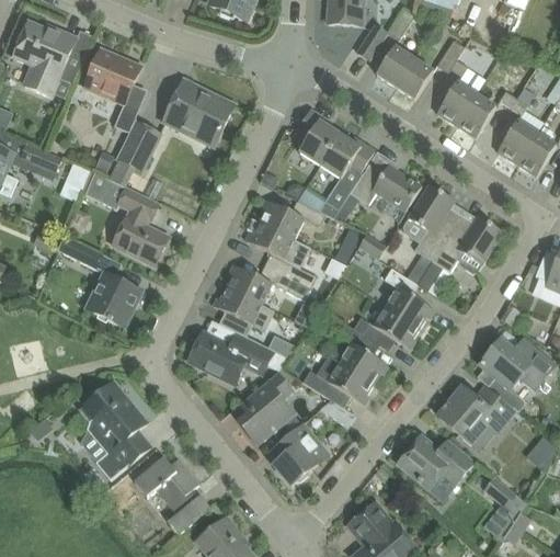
[(247,20),(254,0),(210,0),(208,3),(220,8),(219,12),(232,18),(235,14),(247,20)]
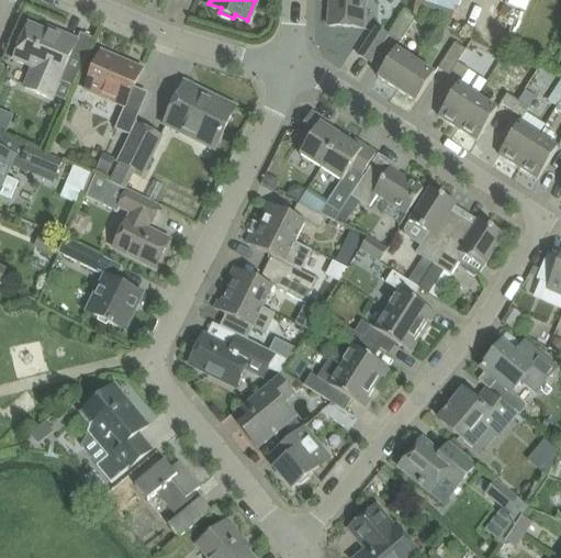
[(329,0),(328,22),(363,24),(365,0),(329,0)]
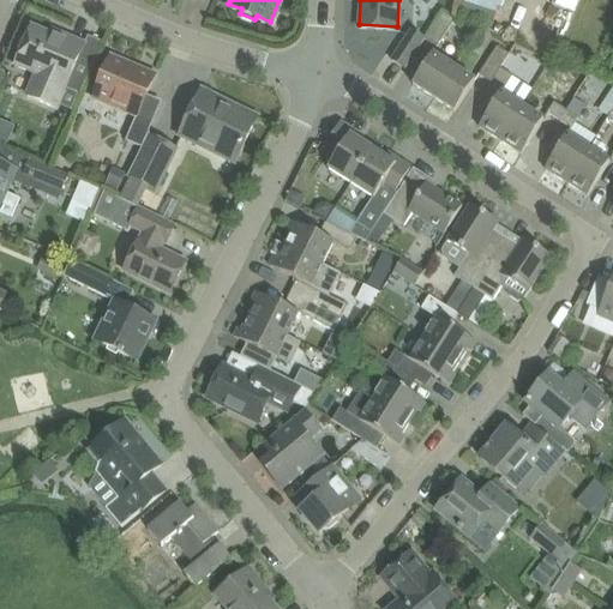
[(443,7),(424,36),(436,43),(455,16),(443,7)]
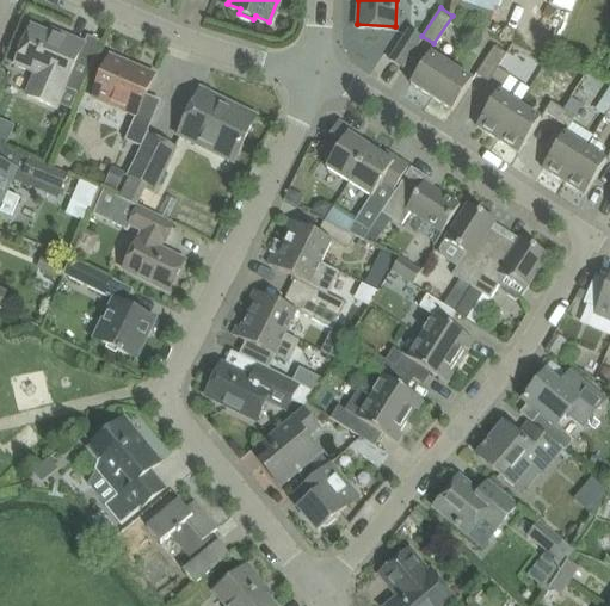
[(14,61),(34,68),(43,73),(34,94),(56,104),(84,41),(61,31),(59,35),(31,23),(14,61)]
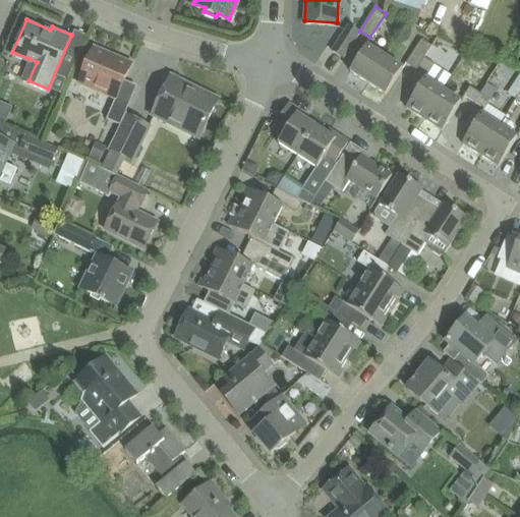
[(344,55),(354,38),(359,31),(347,22),(342,30),(331,47),(344,55)]
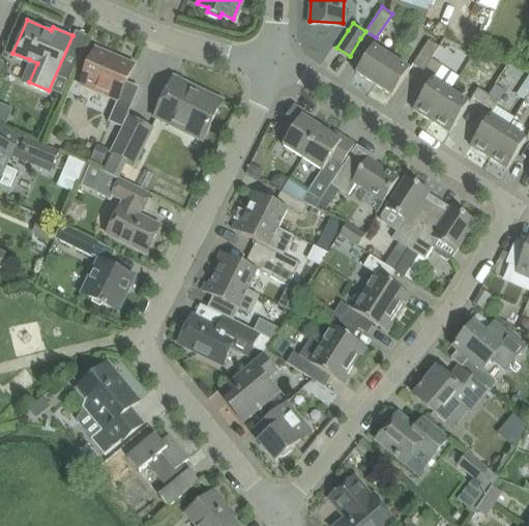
[(422,67),(424,64),(431,55),(439,44),(429,36),(413,61),(422,67)]
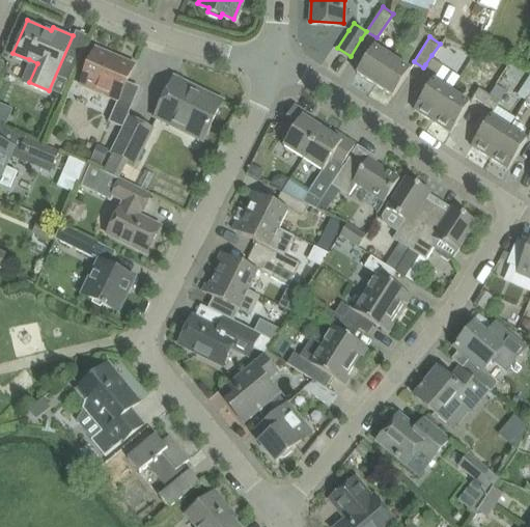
[(356,70),(374,81),(392,54),(373,43),(356,70)]
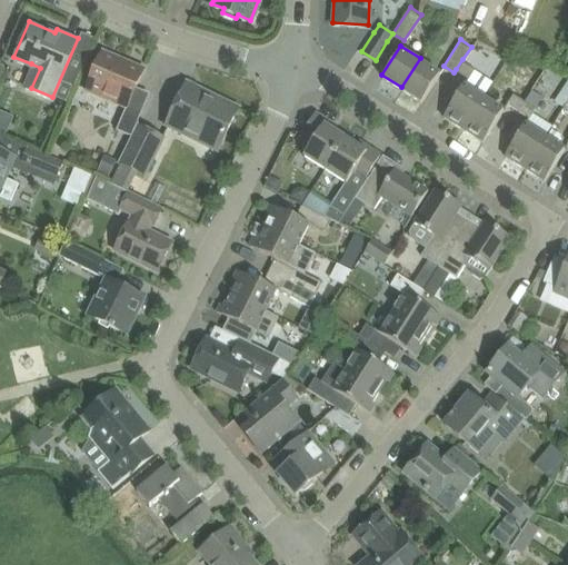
[(127,105),(135,86),(143,66),(102,48),(93,69),(86,88),(127,105)]
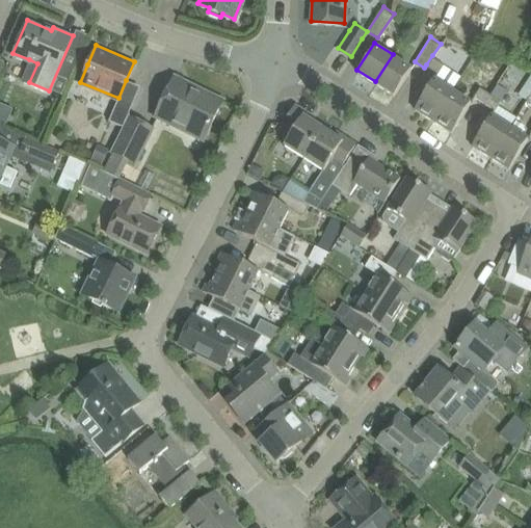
[(410,67),(393,54),(375,81),(394,94),(410,67)]
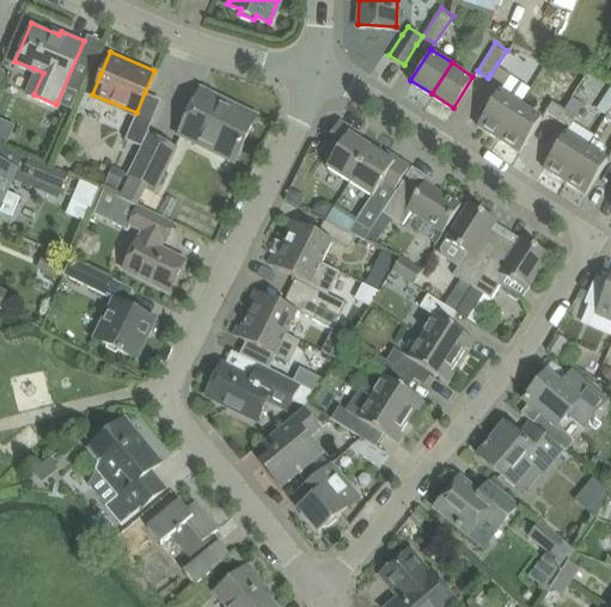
[(511,72),(498,63),(490,74),(503,83),(511,72)]
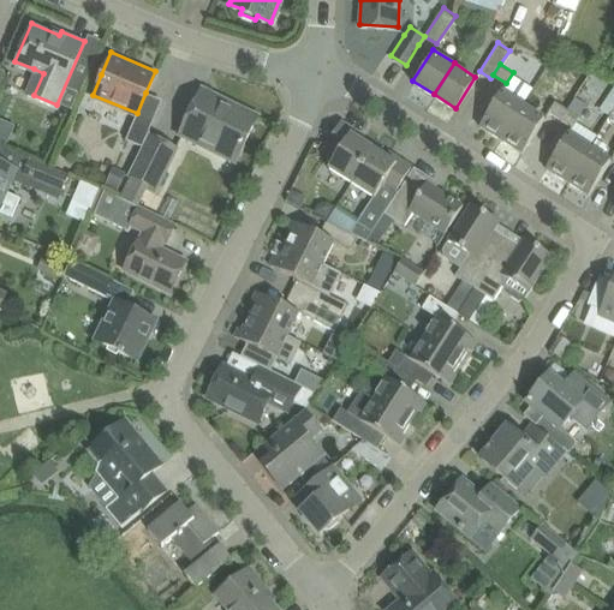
[(480,123),(500,137),(523,102),(501,89),(480,123)]
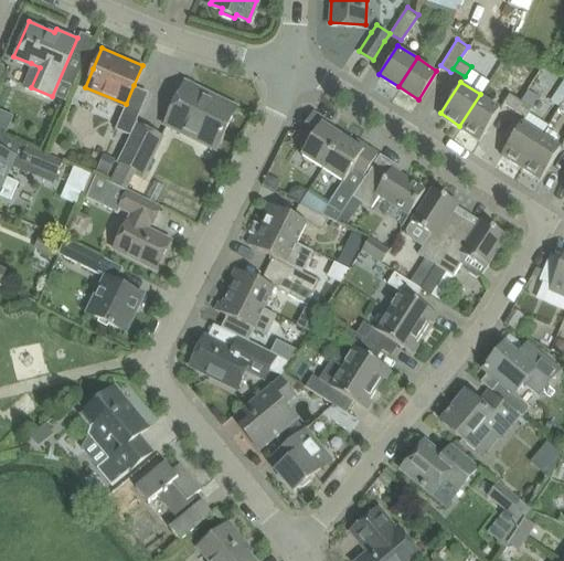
[(163,122),(197,137),(200,131),(217,140),(236,104),(216,94),(213,101),(182,85),(163,122)]
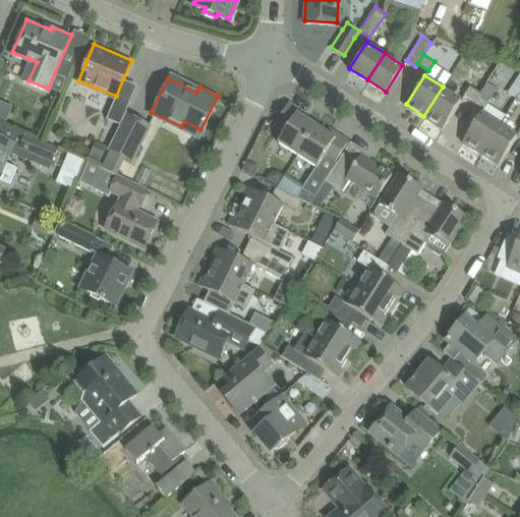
[(463,93),(474,99),(479,90),(469,83),(463,93)]
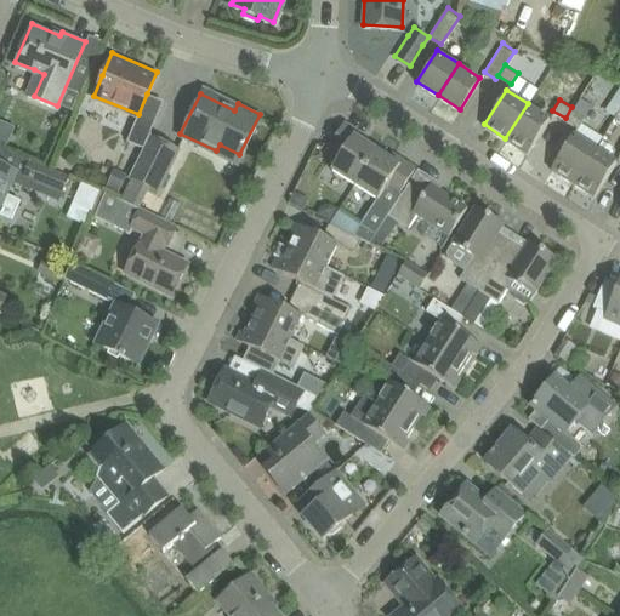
[(527,152),(540,131),(549,117),(528,103),(505,138),(527,152)]
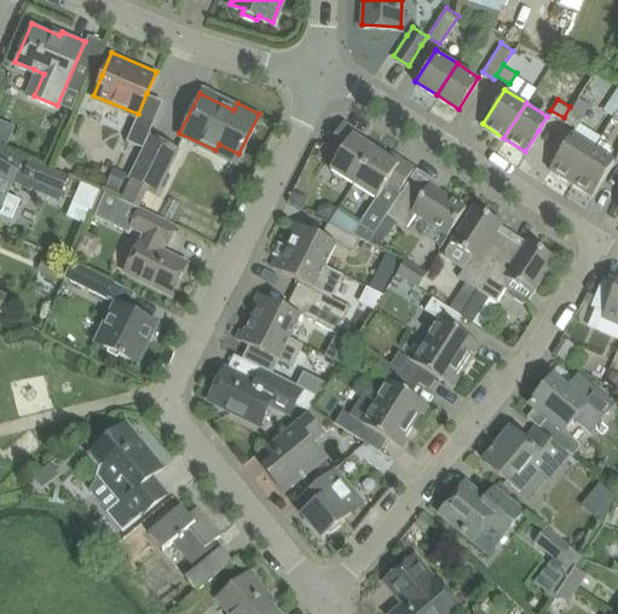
[(561,146),(549,167),(570,180),(593,145),(600,133),(579,120),(582,115),(570,106),(564,117),(576,126),(571,132),(561,146)]
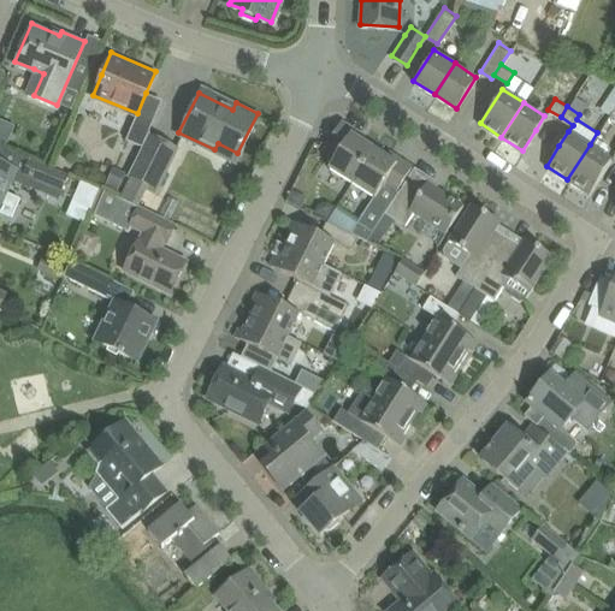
[(135,117),(126,137),(142,143),(151,123),(135,117)]
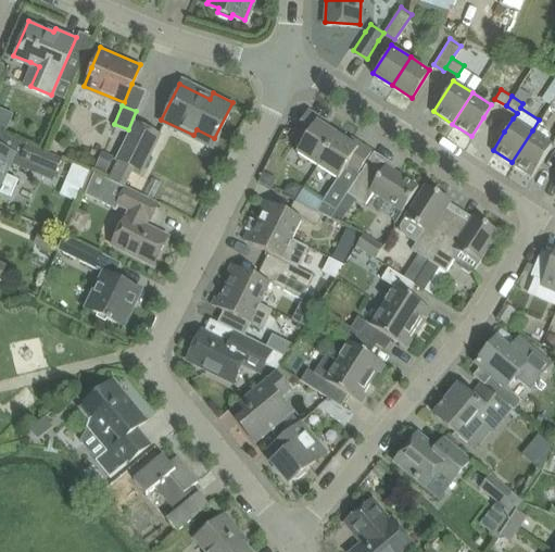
[(297,149),(317,163),(337,132),(326,125),(329,121),(307,107),(292,130),(304,137),(297,149)]
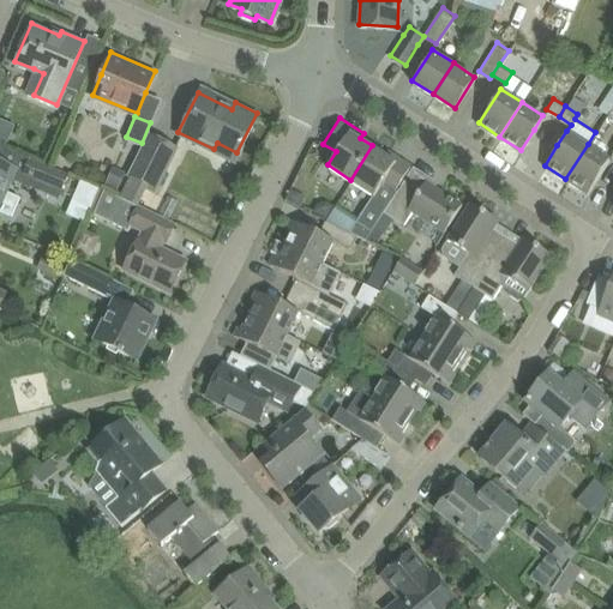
[(137,203),(148,181),(156,185),(175,145),(150,133),(119,194),(137,203)]
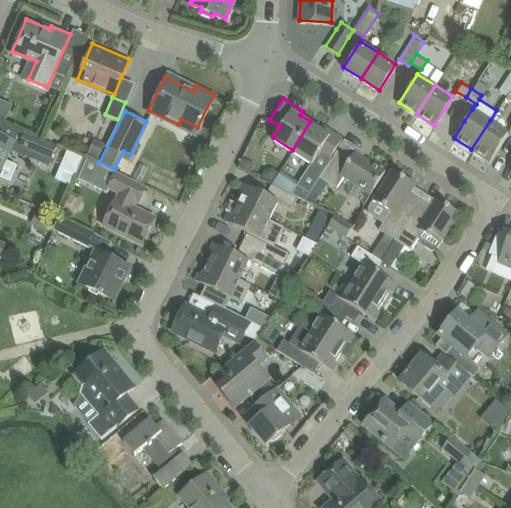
[(500,144),(507,131),(490,120),(471,149),(489,161),(500,144)]
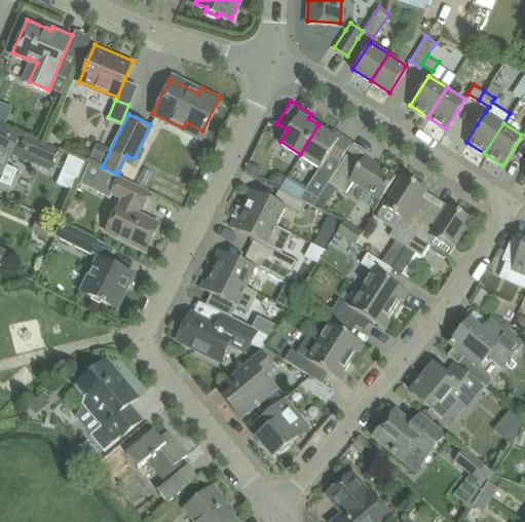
[(338,161),(340,157),(351,140),(331,126),(329,131),(319,124),(300,154),(319,165),(299,197),(305,200),(312,204),(314,201),(321,192),(328,179),(331,175),(339,162),(338,161)]
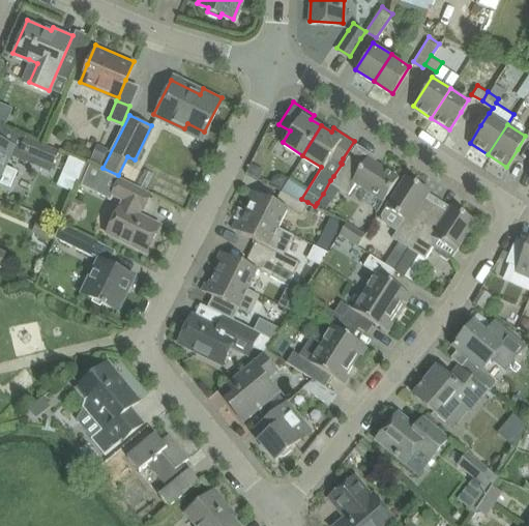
[(19,149),(52,164),(59,148),(25,134),(19,149)]
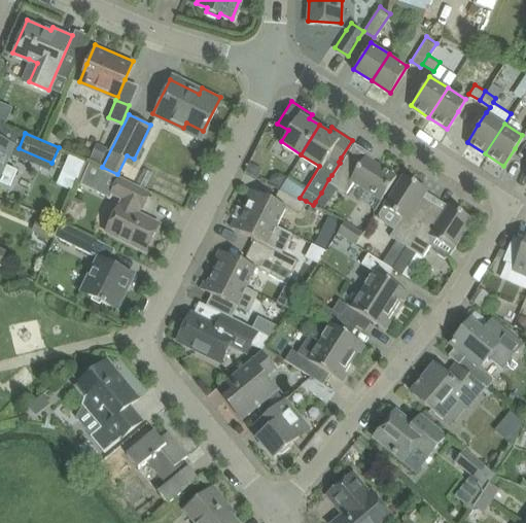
[(0,179),(10,184),(18,168),(4,162),(12,142),(0,136),(0,179)]
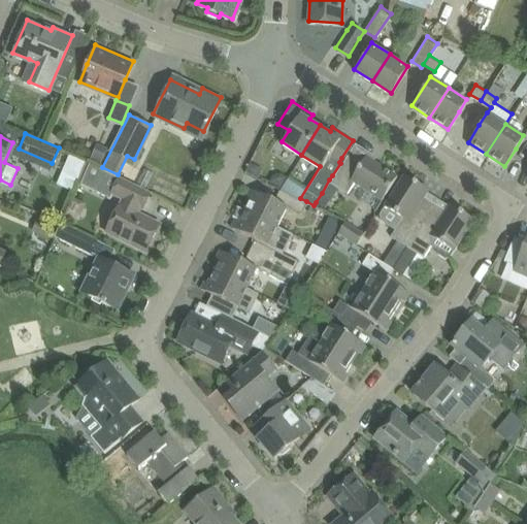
[(100,162),(107,145),(97,141),(90,157),(100,162)]
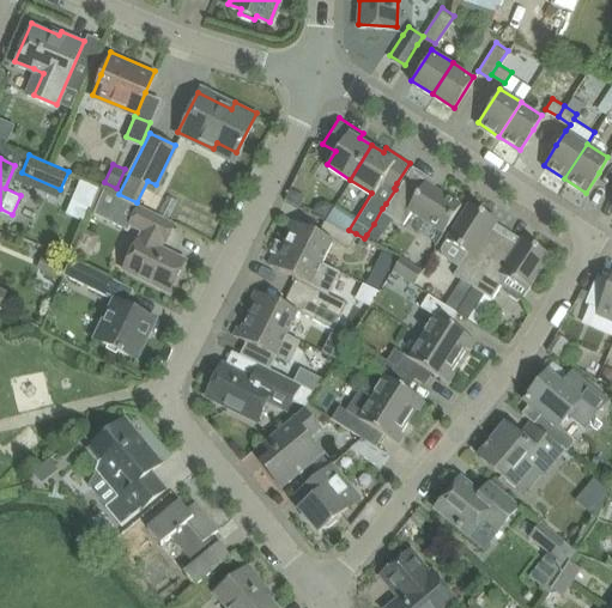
[(395,189),(386,204),(382,208),(392,216),(403,222),(411,208),(442,230),(460,202),(425,180),(429,175),(412,164),(395,189)]
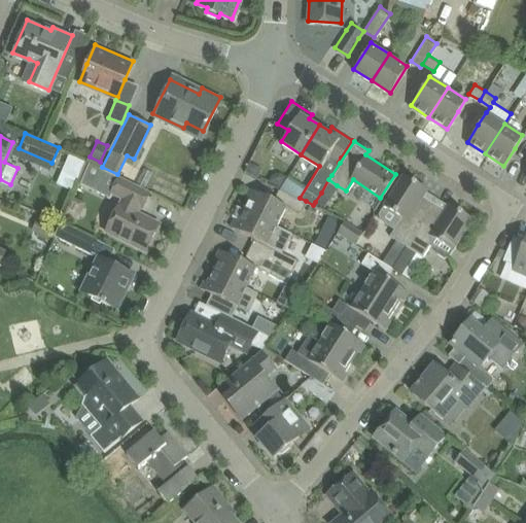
[(70,152),(64,167),(79,173),(85,159),(70,152)]
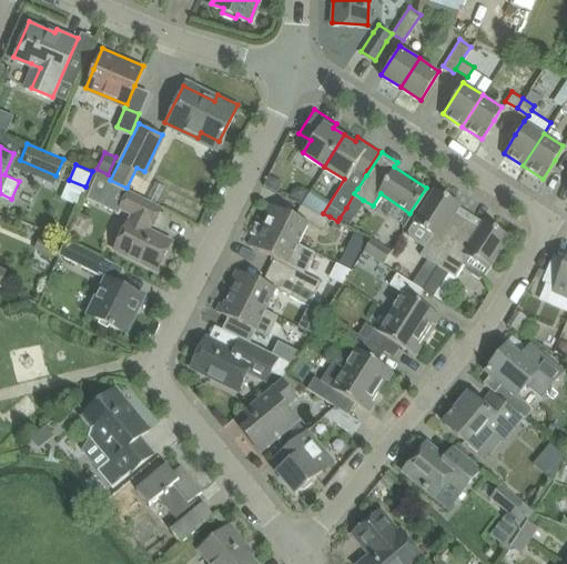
[(118,210),(120,205),(133,212),(130,219),(129,218),(114,248),(157,268),(171,239),(147,228),(150,220),(153,221),(160,207),(128,190),(129,189),(95,173),(87,195),(118,210)]
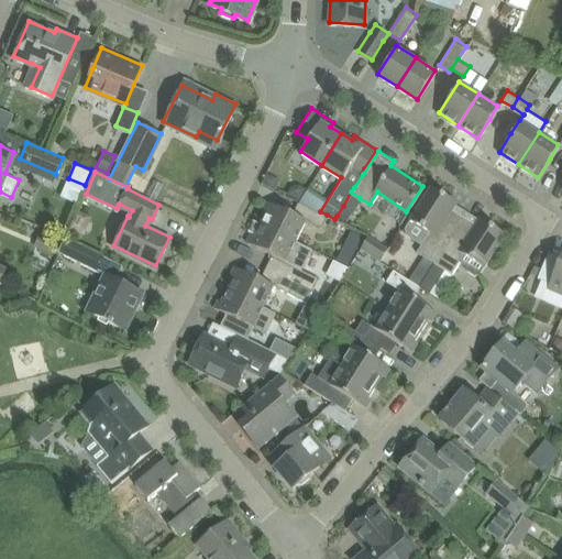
[(408,277),(419,284),(463,215),(452,207),(456,200),(430,184),(404,225),(406,232),(420,243),(416,250),(422,254),(408,277)]
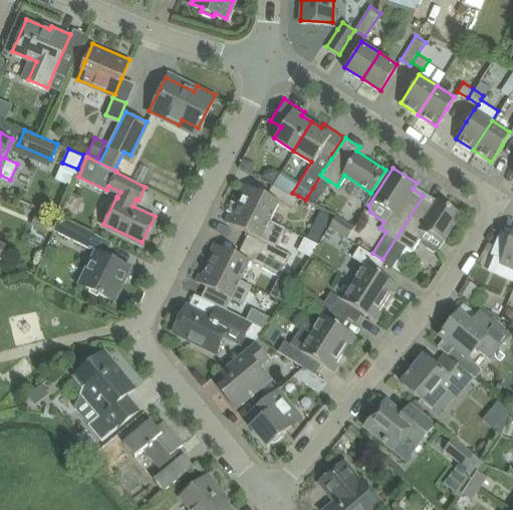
[(269,218),(279,199),(292,206),(298,196),(292,193),(271,182),(266,193),(243,182),(239,189),(243,191),(237,202),(269,218)]
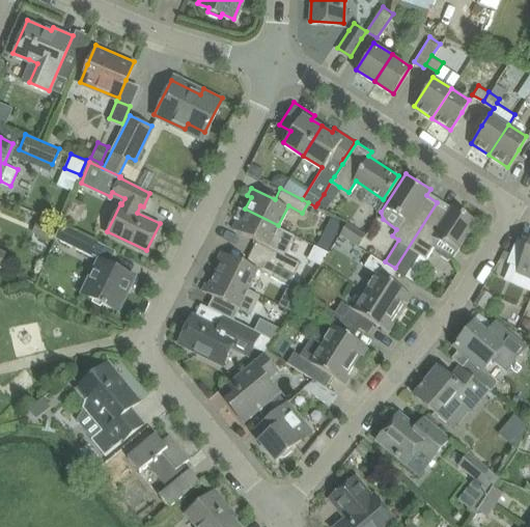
[(331,198),(324,194),(317,203),(325,209),(331,198)]
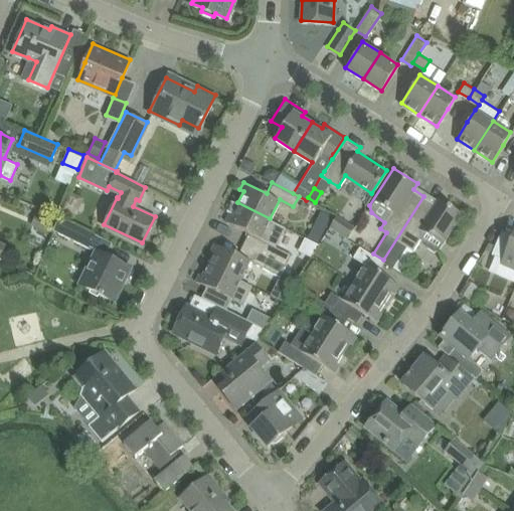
[(383,260),(382,261),(392,267),(406,244),(412,248),(424,231),(430,234),(425,240),(425,244),(434,250),(438,248),(442,242),(462,212),(439,197),(435,203),(423,196),(383,260)]
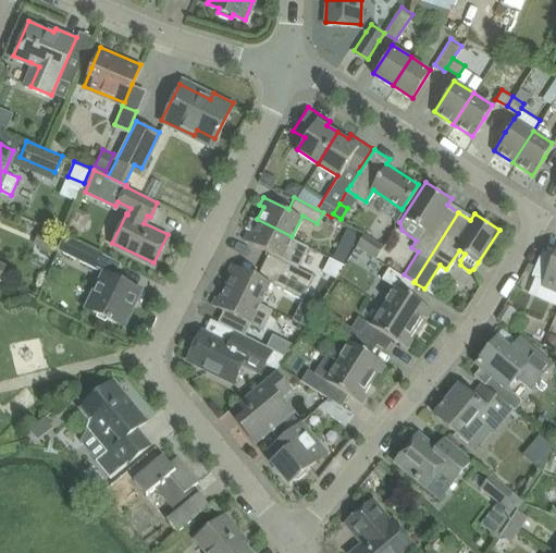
[(287,260),(282,271),(308,284),(313,273),(297,265),(308,245),(292,236),(257,219),(251,232),(247,230),(244,237),(287,260)]
